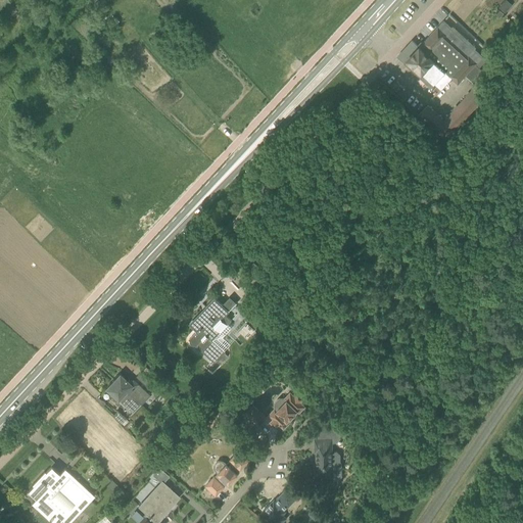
[(507,0),(505,0),(500,7),(506,12),(513,5),(507,0)]
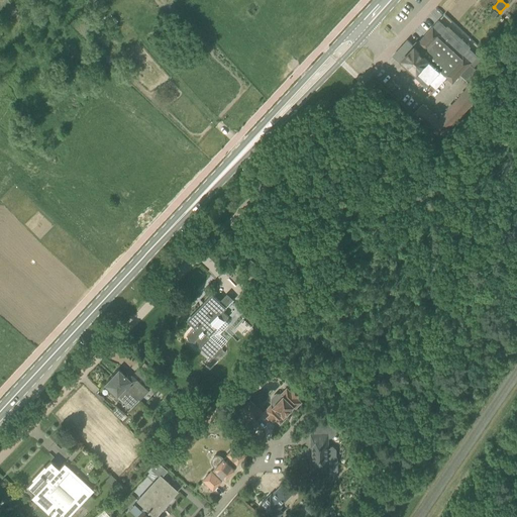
[(247,11),(252,15),(257,10),(253,6),(247,11)]
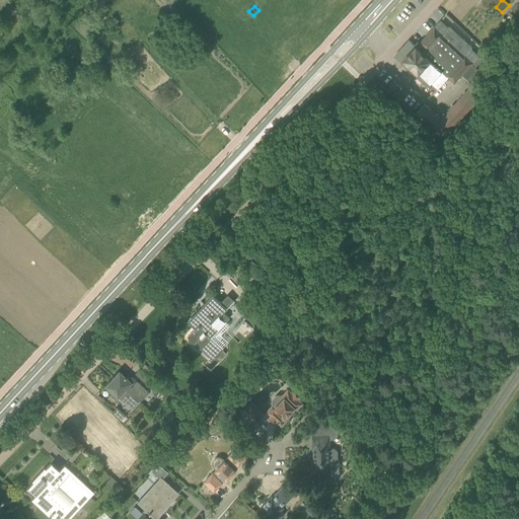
[(449,27),(441,20),(416,47),(410,41),(394,56),(401,62),(418,77),(415,81),(419,84),(422,81),(428,86),(431,83),(438,89),(449,78),(454,83),(461,75),(468,81),(478,70),(471,64),(472,64),(476,68),(483,61),(482,60),(488,53),(483,48),(477,54),(471,49),(472,47),(450,26),(449,27)]
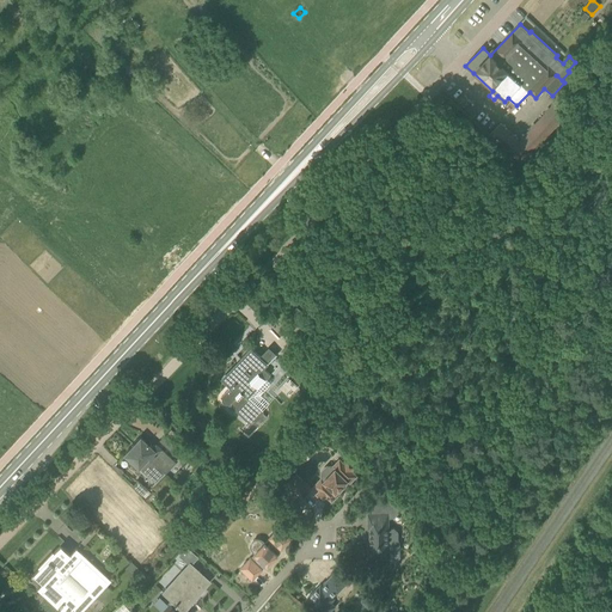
[(568,114),(564,110),(556,103),(520,141),(501,123),(490,135),(520,165),(568,114)]
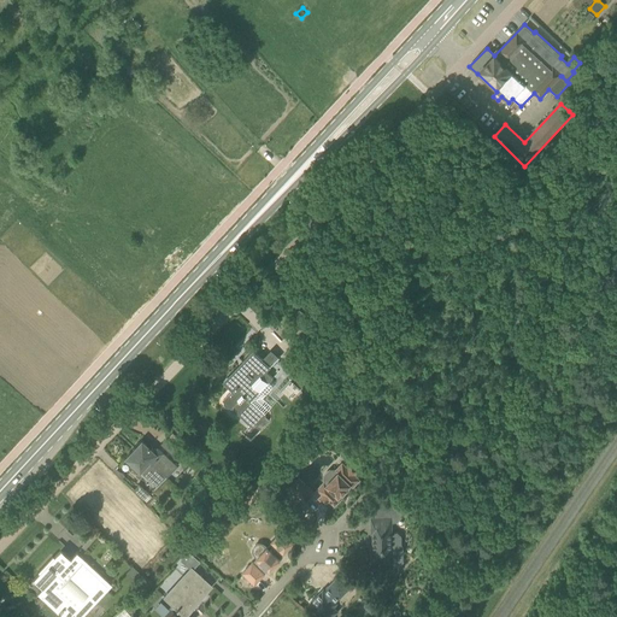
[(299,310),(294,318),(305,324),(310,316),(299,310)]
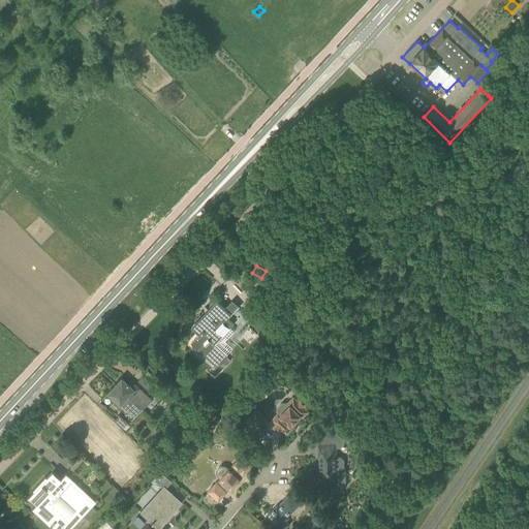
[(197,348),(198,348),(216,367),(219,364),(223,369),(231,362),(225,356),(232,348),(225,341),(232,333),(234,331),(230,328),(235,323),(228,318),(240,307),(232,300),(224,308),(217,301),(191,328),(192,329),(198,335),(191,342),(192,345),(193,347),(194,348),(195,348),(197,348)]
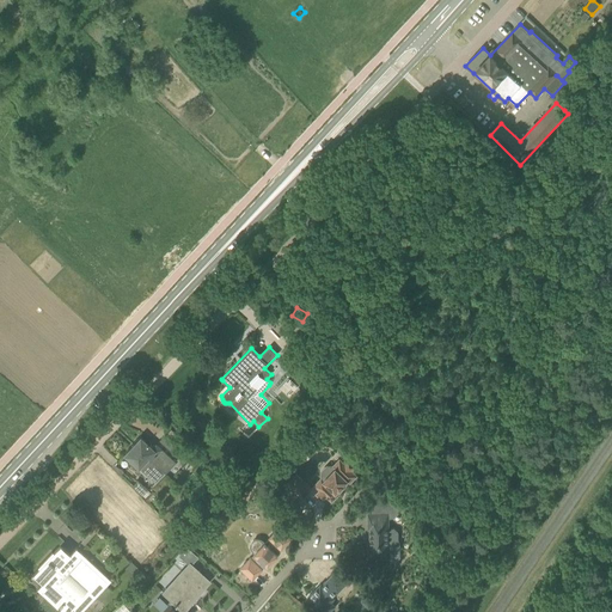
[(183,450),(175,441),(166,434),(159,440),(177,457),(183,450)]
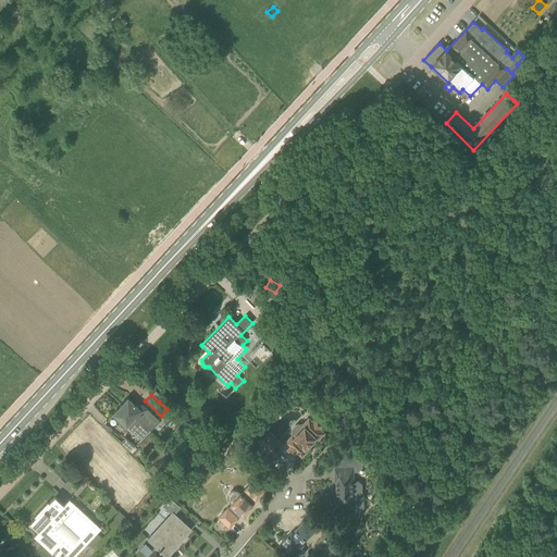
[(150,431),(160,420),(143,404),(138,408),(127,397),(122,404),(150,431)]
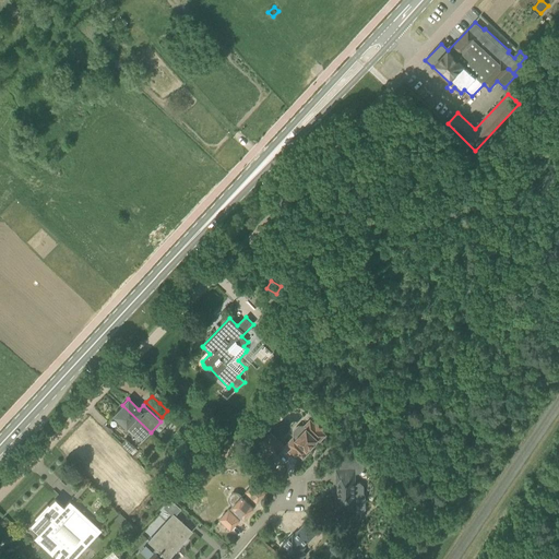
[(113,415),(120,423),(141,441),(151,432),(122,405),(113,415)]
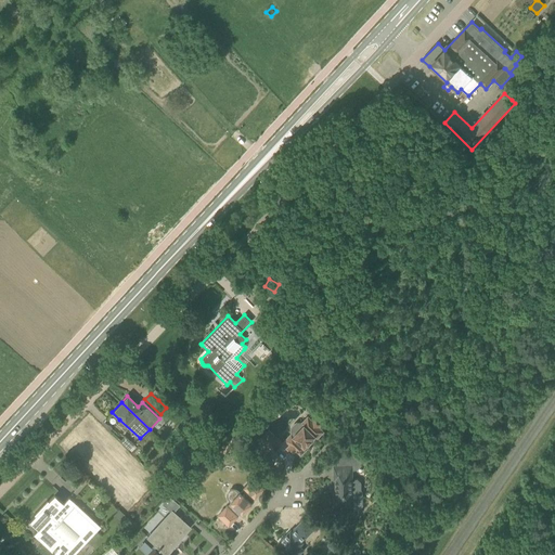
[(314,416),(311,420),(308,415),(301,422),(296,422),(291,426),(291,433),(292,434),(285,440),(291,444),(286,448),(293,454),(296,450),(301,455),(307,449),(305,447),(309,443),(313,439),(312,439),(315,436),(318,438),(324,431),(319,427),(322,424),(314,416)]
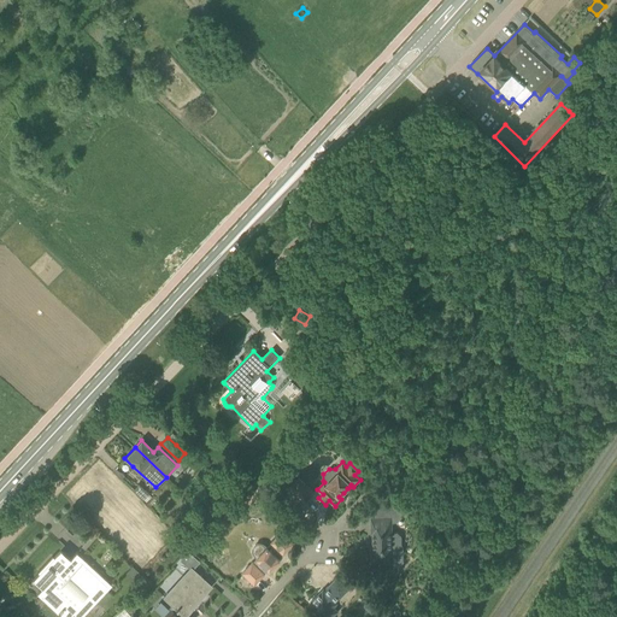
[(125,475),(121,471),(119,471),(116,468),(112,471),(121,480),(125,475)]
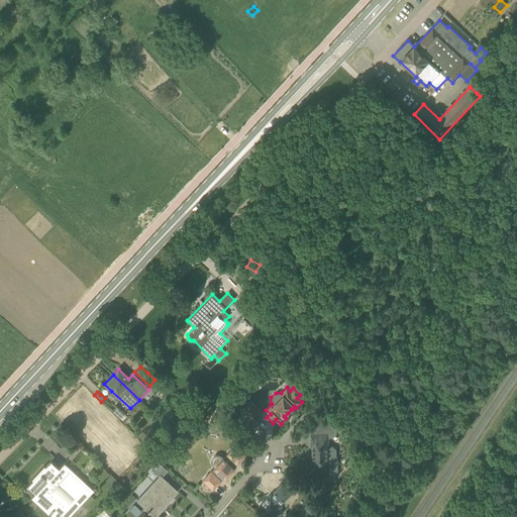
[(264,413),(256,406),(250,400),(241,409),(255,421),(264,413)]
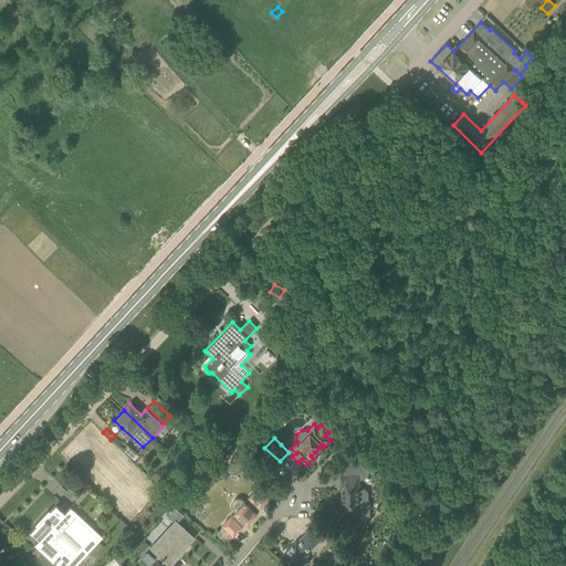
[(126,443),(122,449),(132,459),(137,453),(126,443)]
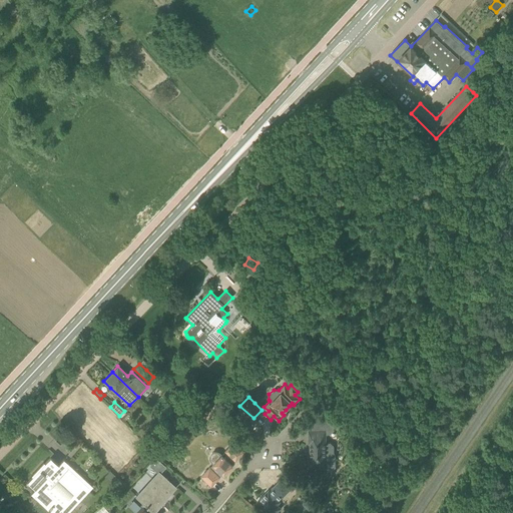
[(331,443),(327,443),(327,434),(330,434),(334,430),(334,428),(334,416),(315,416),(312,419),(312,430),(309,431),(309,444),(313,444),(313,455),(309,455),(309,468),(326,468),(326,467),(329,467),(333,465),(333,457),(331,455),(334,453),(334,446),(331,443)]
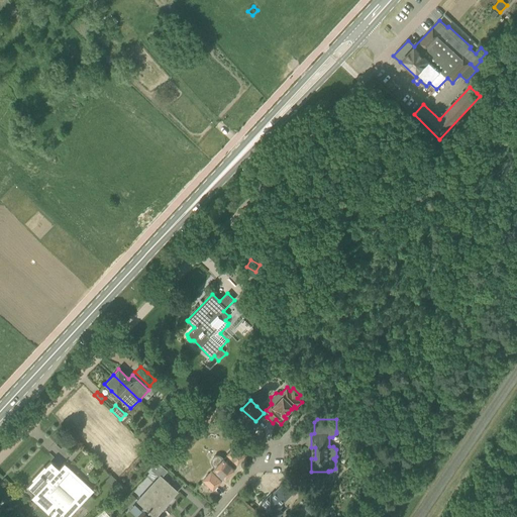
[(236,445),(228,454),(224,458),(220,454),(217,454),(215,455),(213,457),(212,459),(211,462),(213,466),(215,468),(212,471),(211,470),(203,480),(213,490),(222,481),(221,480),(224,476),(226,478),(235,469),(233,467),(236,463),(237,463),(246,455),(236,445)]
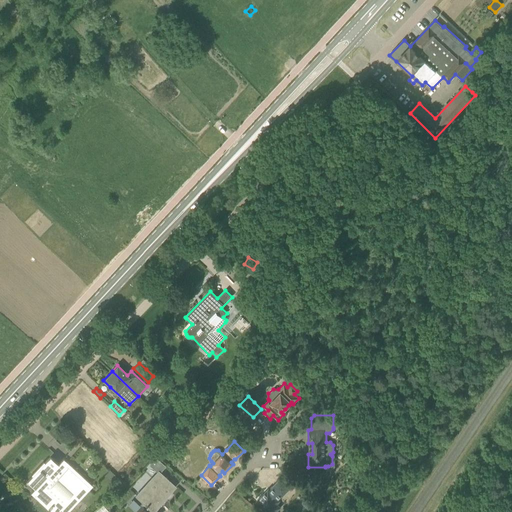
[(65,511),(68,511),(92,485),(63,458),(58,464),(50,456),(44,462),(43,461),(32,474),(32,475),(27,481),(36,488),(31,493),(35,497),(38,494),(41,497),(38,500),(51,511),(53,511),(59,506),(65,511)]
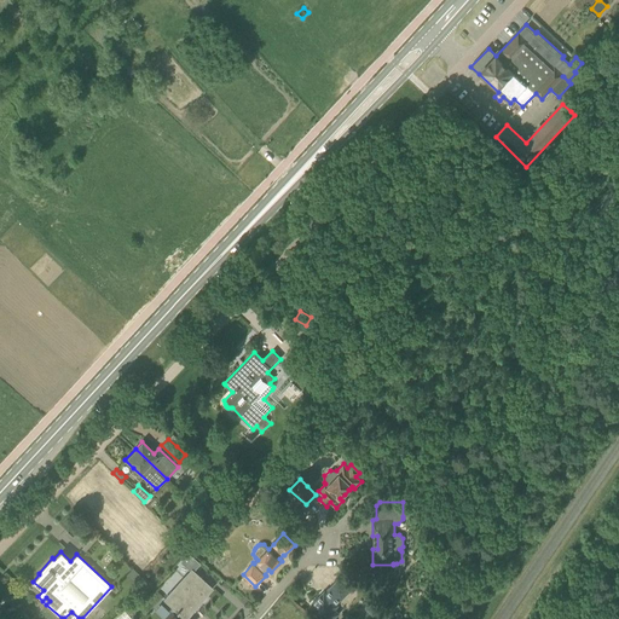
[(133,568),(126,574),(133,582),(139,574),(133,568)]
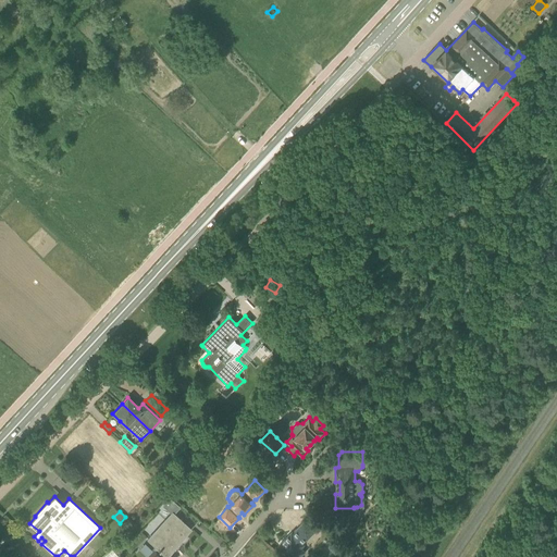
[(190,529),(171,511),(147,539),(159,551),(162,547),(168,553),(190,529)]
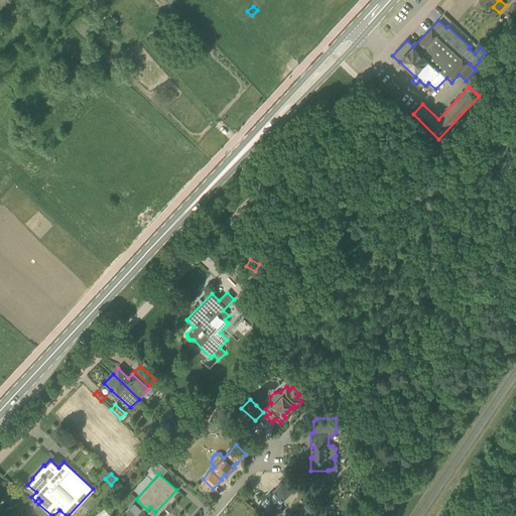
[(259,504),(271,515),(277,515),(283,510),(279,507),(293,492),(283,482),(275,490),(276,491),(272,495),(270,493),(259,504)]
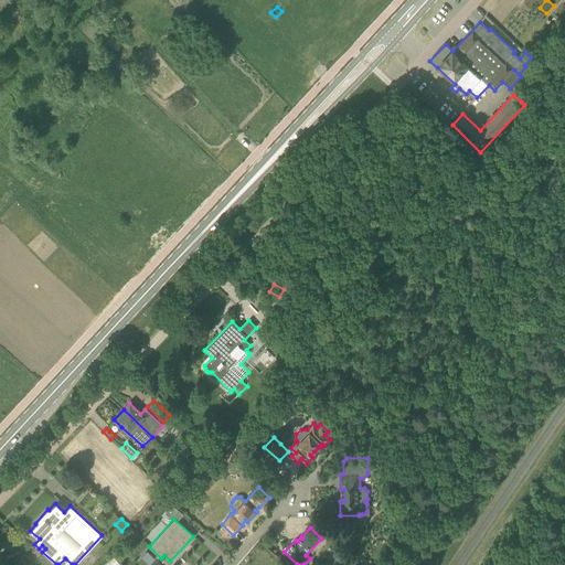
[(333,555),(341,562),(348,554),(340,547),(333,555)]
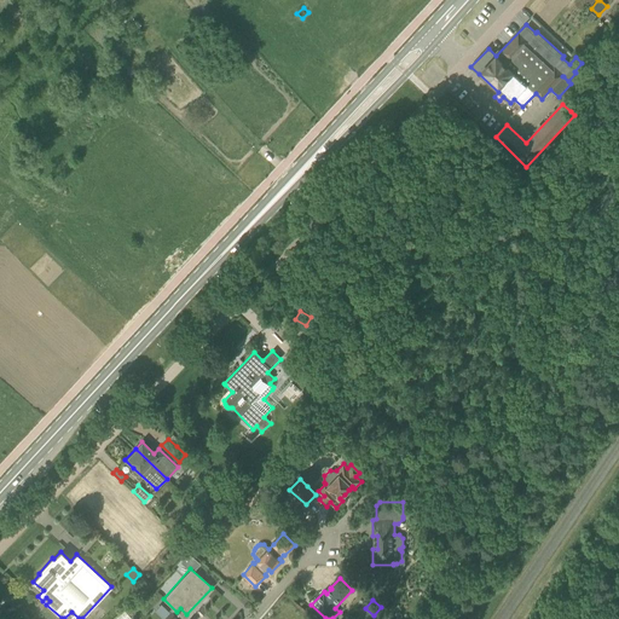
All buildings are outlined.
